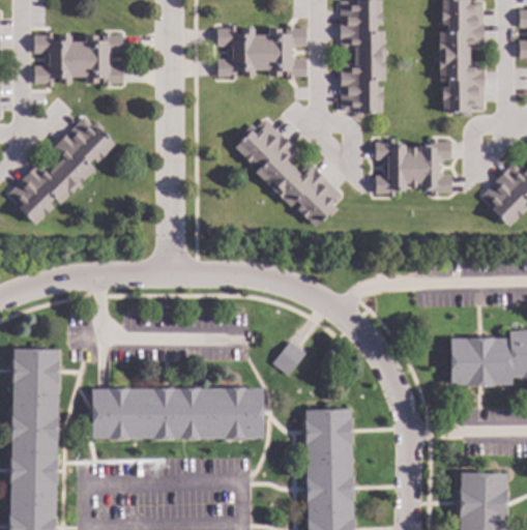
[(381,0),(382,25),(376,25),(376,31),(385,31),(385,81),(376,81),(376,87),(381,87),(381,91),(383,90),(382,112),(368,112),(368,119),(354,119),(354,109),(351,109),(351,111),(342,111),(342,88),(341,88),(342,64),(355,64),(355,49),(342,49),(342,40),(341,40),(341,24),(341,2),(351,2),(351,6),(353,6),(353,0),(381,0)]
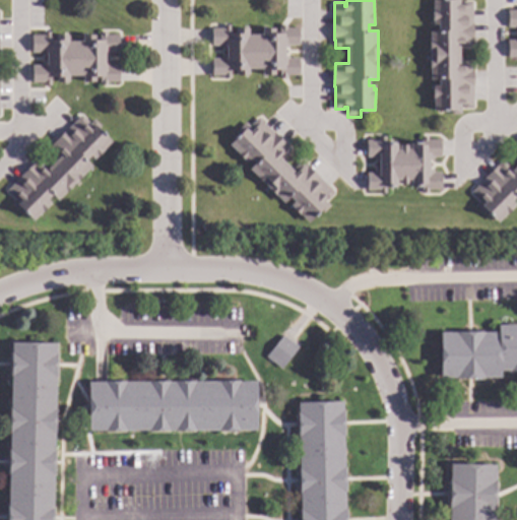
[(462,0),(462,5),(465,5),(465,2),(474,1),(475,40),(474,40),(474,47),(460,47),(461,62),(475,62),(475,86),(474,86),(475,109),(462,109),(462,115),(452,115),(452,110),(435,111),(435,88),(436,88),(436,85),(441,85),(441,80),(432,80),(432,42),(432,30),(440,30),(440,24),(435,24),(435,19),(434,19),(434,11),(436,11),(436,0),(462,0)]
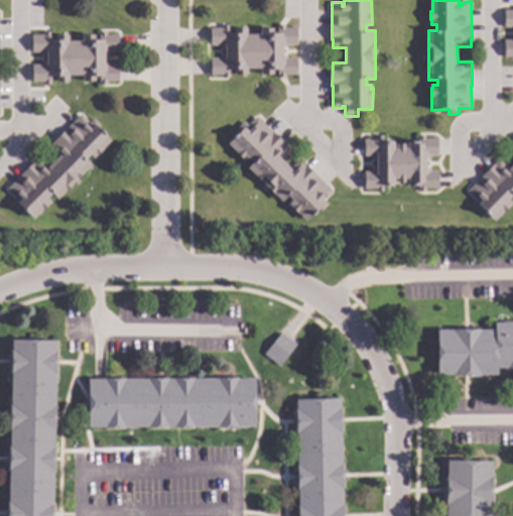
[(286,26),(298,26),(298,44),(288,44),(288,47),(283,47),(283,55),(288,55),(288,57),(298,57),(298,75),(287,75),(287,78),(279,78),(279,72),(274,72),(274,74),(262,74),(262,69),(249,69),(249,75),(236,75),(236,72),(231,72),(231,78),(224,78),(224,75),(212,75),(212,57),(222,56),(222,55),(226,55),(226,47),(222,47),(222,44),(212,45),(212,27),(223,27),(223,24),(231,24),(231,32),(236,32),(236,28),(247,28),(247,34),(262,33),(262,28),(274,28),(274,32),(279,31),(279,24),(286,24),(286,26)]
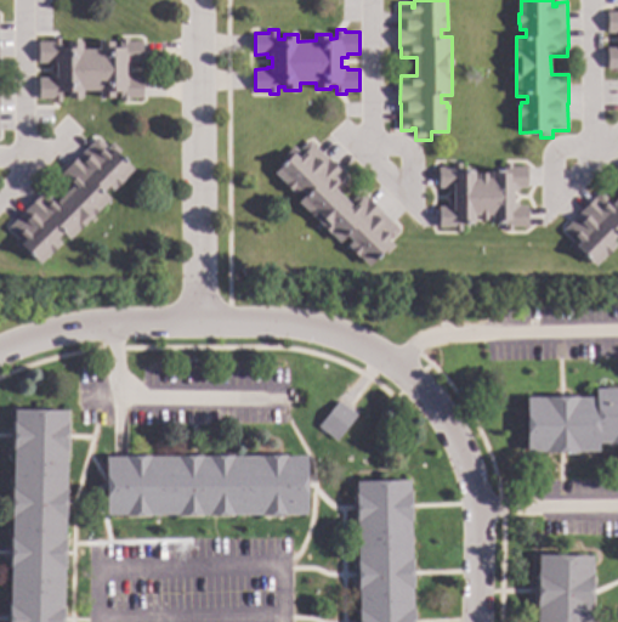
[(130,40),(145,40),(145,62),(129,62),(129,63),(126,63),(126,75),(134,75),(134,77),(145,77),(145,97),(131,97),(131,101),(122,101),(122,92),(115,92),(117,99),(101,99),(101,90),(83,91),(83,100),(67,100),(67,97),(63,97),(63,102),(55,102),(55,99),(40,100),(40,78),(52,78),(52,75),(57,75),(57,64),(52,66),(52,63),(40,63),(40,41),(54,40),(54,38),(63,38),(63,47),(69,47),(69,43),(84,41),(84,49),(101,49),(101,41),(115,41),(115,46),(122,46),(122,38),(130,38),(130,40)]
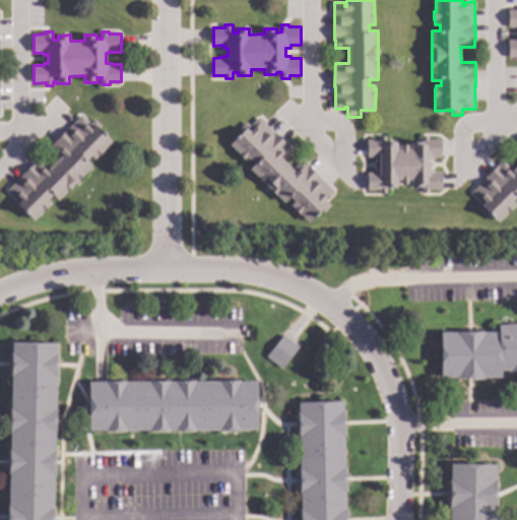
[(91,123),(95,119),(103,126),(101,128),(113,140),(104,149),(105,150),(98,156),(97,155),(90,160),(94,164),(74,185),(75,186),(68,192),(60,200),(54,194),(49,199),(53,202),(35,220),(23,209),(20,212),(12,204),(19,197),(17,196),(14,198),(7,191),(23,176),(22,175),(41,157),(50,168),(62,155),(59,153),(58,154),(51,148),(56,142),(55,141),(83,115),(91,123)]
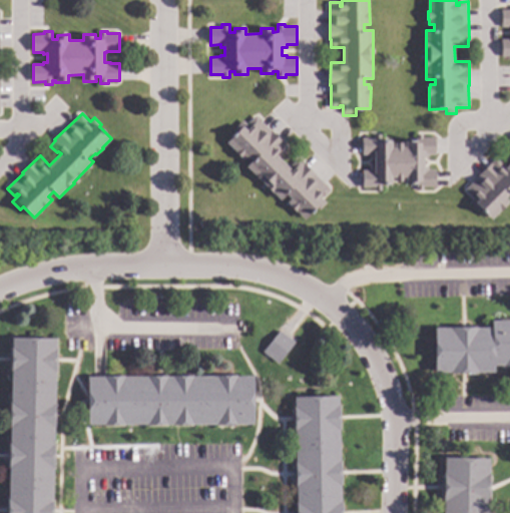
[(285,142),(284,143),(289,147),(279,157),(290,168),(300,158),(305,163),(305,162),(332,190),(324,198),(328,202),(322,208),(320,205),(306,219),(298,211),(297,212),(290,205),(291,204),(289,202),(292,198),(288,195),(283,200),(267,186),(268,185),(263,180),(262,181),(255,175),(256,174),(247,166),(253,160),(249,155),(245,159),(242,157),(241,158),(235,152),(236,151),(228,142),(240,130),(237,126),(243,120),(251,127),(252,126),(249,122),(257,115),(285,142)]
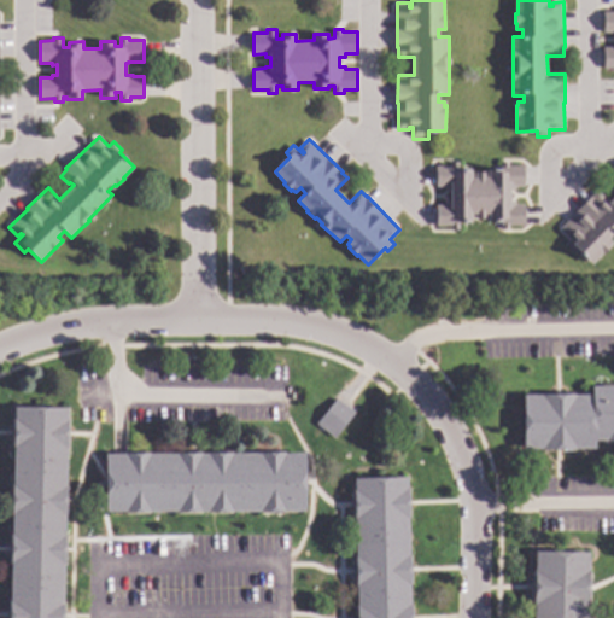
[(510,165),(526,165),(526,186),(516,186),(516,190),(510,190),(510,202),(516,202),(516,204),(526,204),(526,226),(512,226),(512,229),(503,229),(503,222),(490,222),(490,215),(485,215),(486,220),(477,220),(477,215),(474,215),(474,222),(461,222),(461,229),(452,231),(452,226),(438,226),(438,204),(446,204),(446,202),(452,202),(452,190),(446,190),(446,186),(438,186),(437,164),(452,164),(452,162),(460,162),(460,169),(473,169),(473,172),(490,172),(490,169),(503,169),(503,162),(510,162),(510,165)]
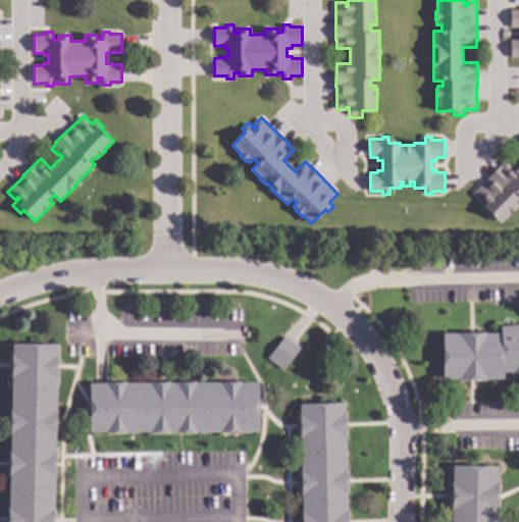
[(518,198),(515,201),(518,205),(515,208),(517,209),(511,215),(510,214),(501,223),(488,211),(485,213),(478,207),(485,200),(483,198),(481,201),(474,194),(489,177),(488,177),(507,160),(516,169),(518,167),(518,151),(517,150),(518,149),(518,198)]
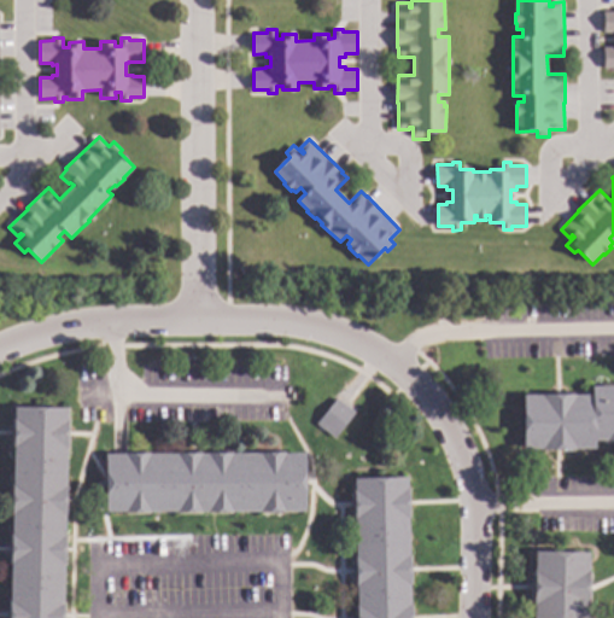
[(613,441),(596,441),(596,449),(525,449),(525,395),(594,395),(594,386),(613,386),(613,441)]
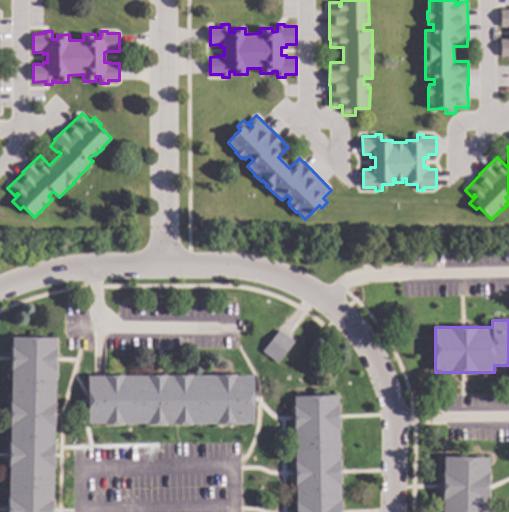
[(290,338),(283,348),(288,351),(279,363),(263,351),(279,329),(290,338)]
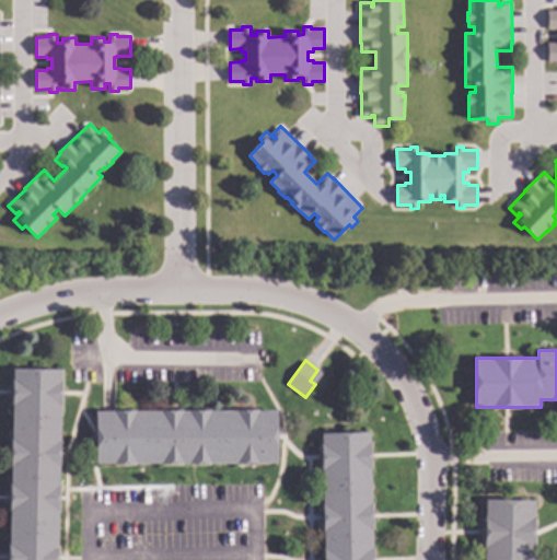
[(62,369),(62,380),(65,380),(64,407),(62,407),(61,441),(62,441),(62,467),(60,467),(60,485),(61,485),(61,512),(59,512),(59,545),(60,545),(60,559),(8,559),(9,545),(10,545),(11,510),(10,510),(10,483),(12,483),(12,465),(11,465),(11,440),(13,440),(13,405),(12,405),(13,380),(14,380),(14,368),(62,369)]
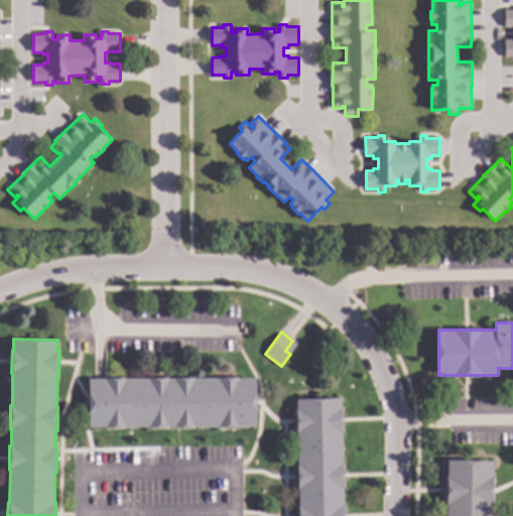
[(256,426),(90,427),(89,379),(256,378),(256,426)]
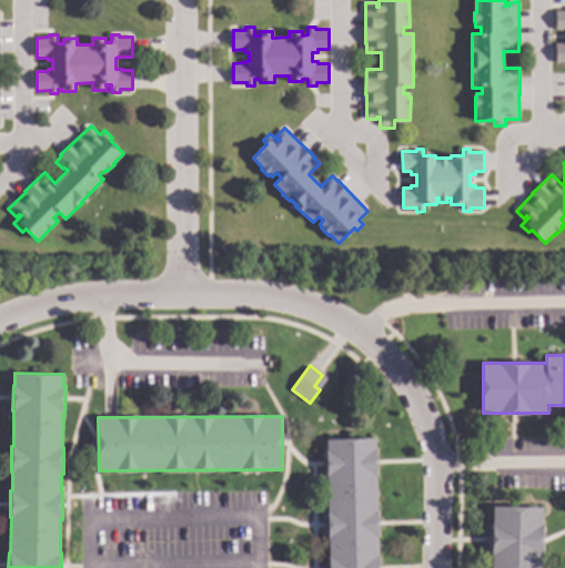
[(375,449),(377,448),(379,476),(376,476),(377,510),(379,510),(380,538),(379,538),(379,555),(381,555),(381,567),(328,567),(328,556),(330,556),(330,538),(328,538),(326,511),(329,511),(329,477),(326,477),(325,450),(328,450),(328,439),(375,438),(375,449)]
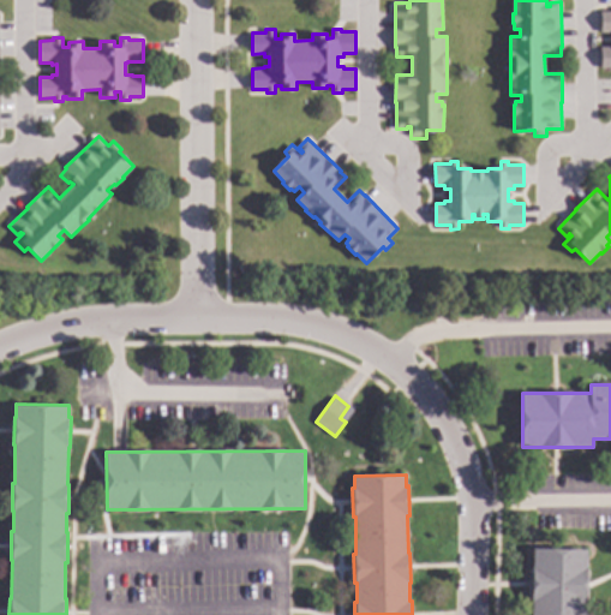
[(588,549),(586,614),(532,614),(534,548),(588,549)]
